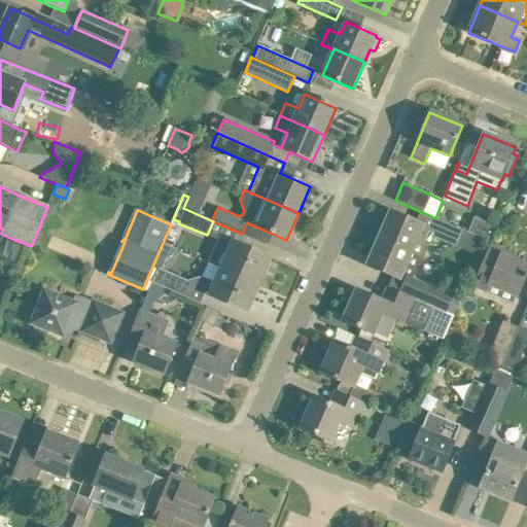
[(390,212),(379,239),(420,257),(428,244),(431,245),(434,238),(455,247),(457,242),(462,231),(435,218),(422,212),(417,223),(390,212)]
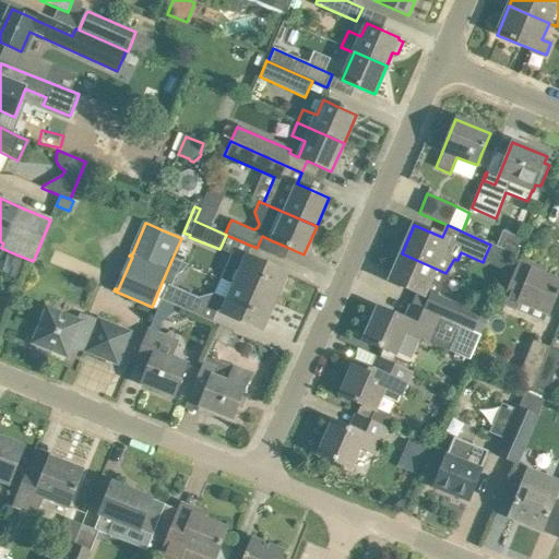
[(286,274),(266,265),(233,251),(221,278),(274,302),(286,274)]
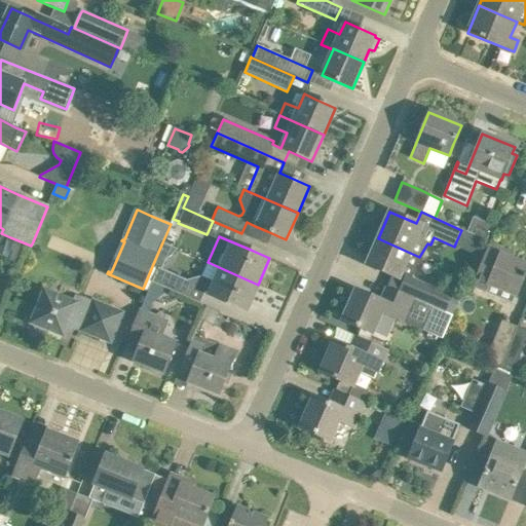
[(412,277),(419,257),(378,238),(366,264),(404,280),(399,293),(451,315),(456,304),(450,301),(452,295),(412,277)]
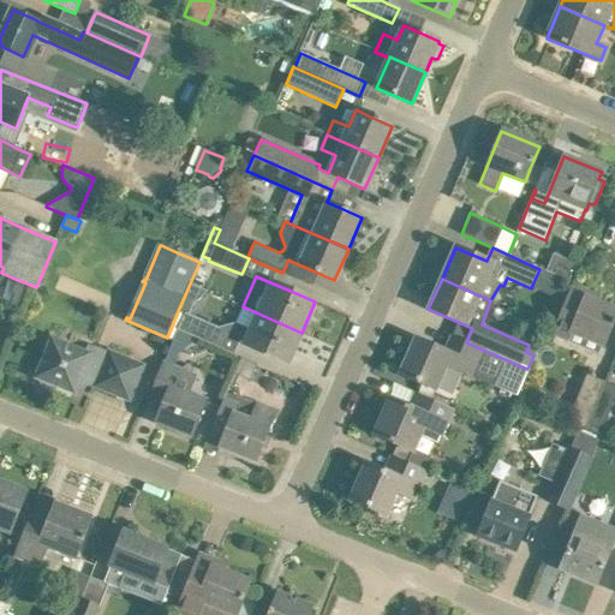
[(190,284),(178,311),(185,314),(189,315),(195,300),(199,298),(206,291),(190,284)]
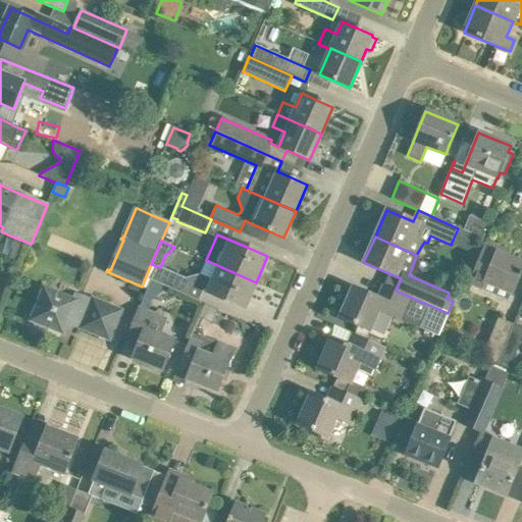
[(478,261),(471,279),(511,296),(519,276),(521,272),(520,272),(521,267),(521,262),(508,257),(507,259),(501,256),(504,250),(486,243),(478,261)]
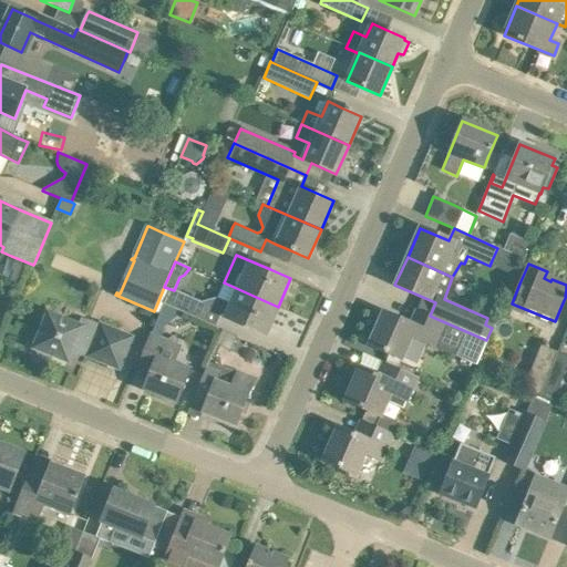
[(266,334),(278,307),(224,282),(210,311),(245,326),(266,334)]
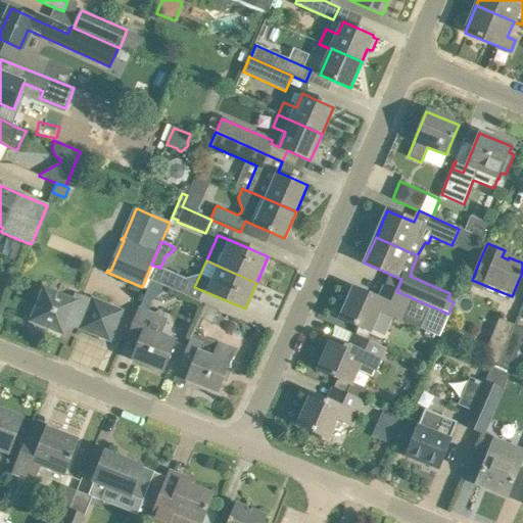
[(160,268),(157,267),(151,265),(142,287),(147,289),(151,281),(168,288),(179,293),(186,279),(160,268)]
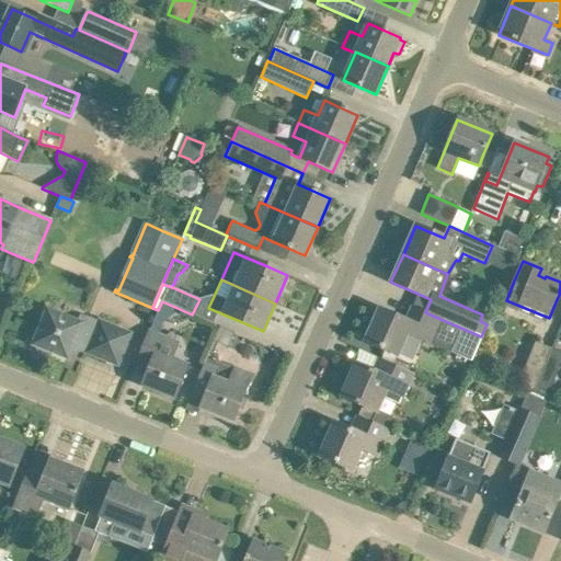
[(481,336),(425,312),(412,306),(405,321),(378,309),(365,342),(397,355),(407,333),(430,344),(471,361),(481,336)]
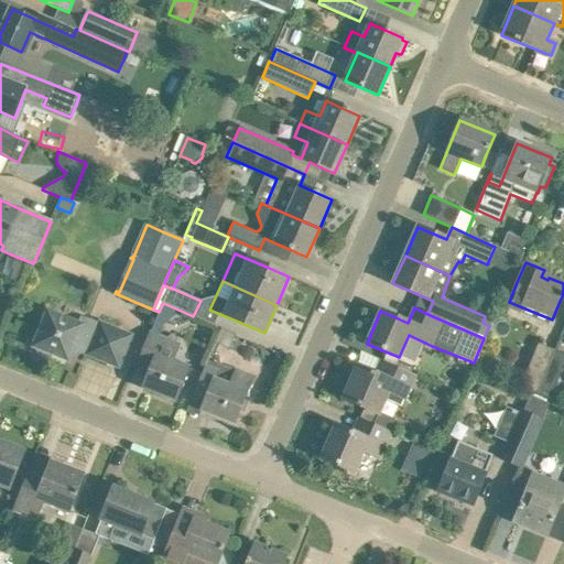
[(118,368),(127,347),(131,335),(99,322),(98,323),(85,317),(82,325),(46,311),(32,347),(68,362),(76,345),(88,349),(86,355),(118,368)]
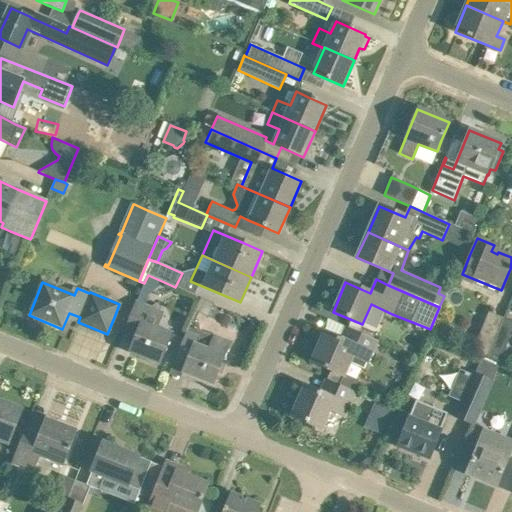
[(131,316),(123,334),(124,335),(135,339),(129,352),(159,364),(166,345),(171,334),(170,334),(162,314),(163,311),(160,310),(157,303),(151,306),(144,304),(147,295),(140,292),(136,303),(131,316)]
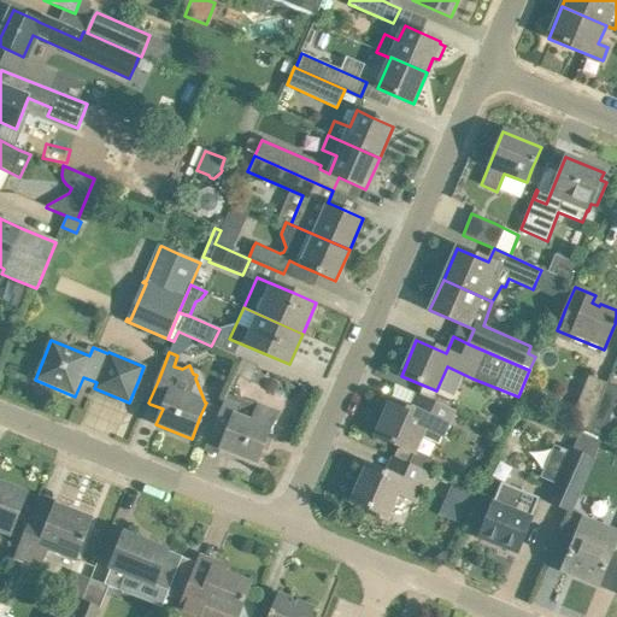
[(587,430),(606,383),(588,376),(569,423),(587,430)]
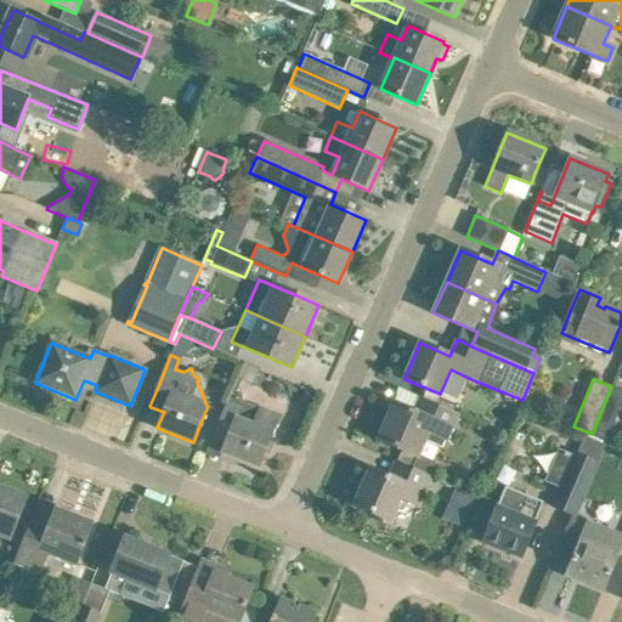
[(621,390),(611,386),(592,434),(606,440),(621,400),(621,390)]
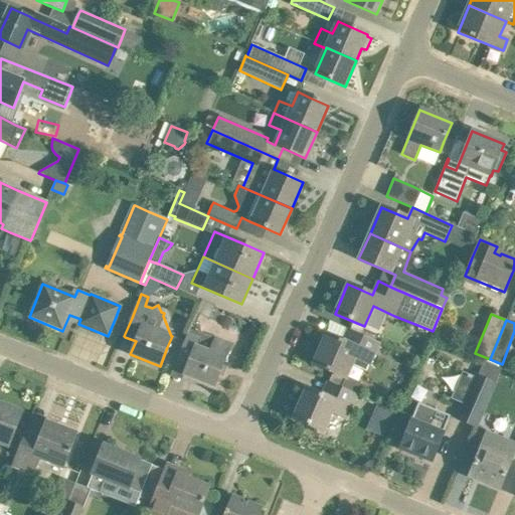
[(230,345),(211,337),(189,328),(176,360),(188,365),(183,375),(213,387),(230,345)]
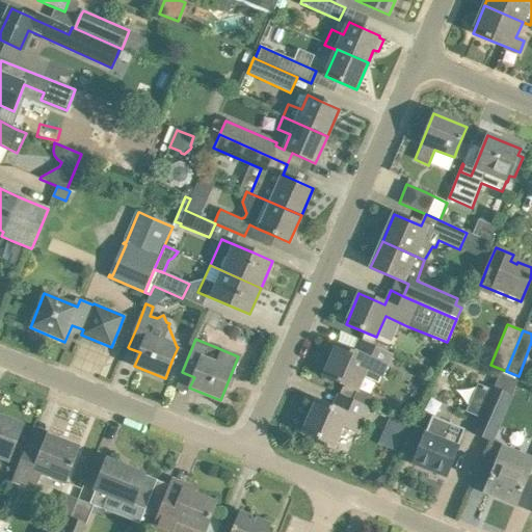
[(391,353),(378,348),(360,340),(358,341),(361,342),(355,353),(337,345),(323,376),(356,391),(363,377),(378,383),(391,353)]
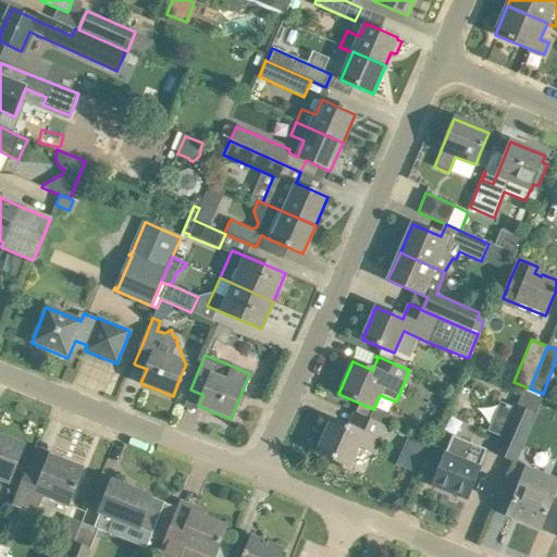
[(492,364),(491,358),(484,356),(479,358),(475,363),(478,370),(483,372),(490,371),(492,364)]
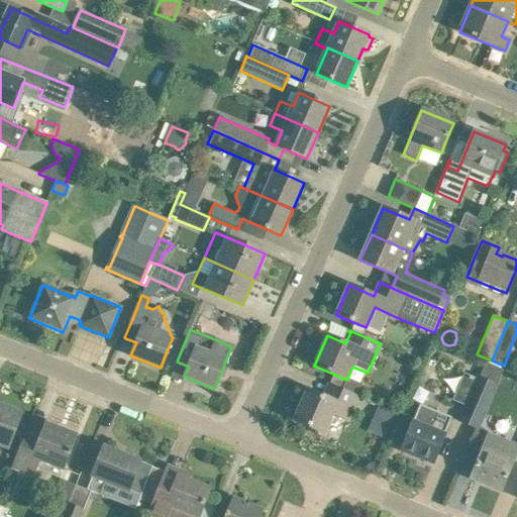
[(464,371),(452,398),(467,404),(458,421),(478,429),(498,383),(479,375),(479,377),(464,371)]
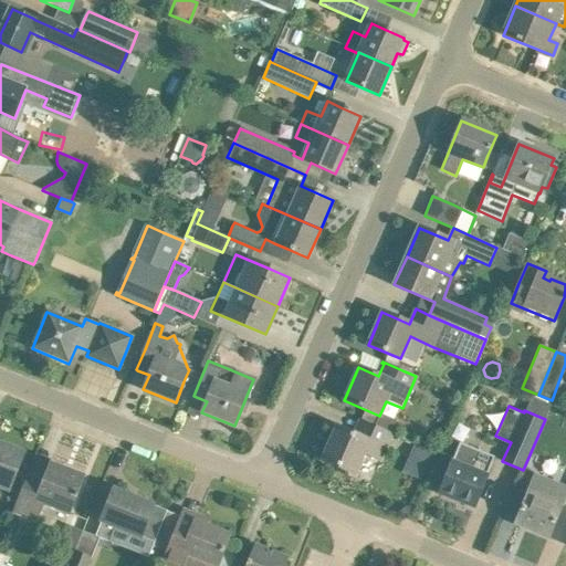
[(358,437),(336,428),(323,460),(355,474),(364,452),(379,459),(391,433),(360,419),(360,420),(364,422),(358,437)]
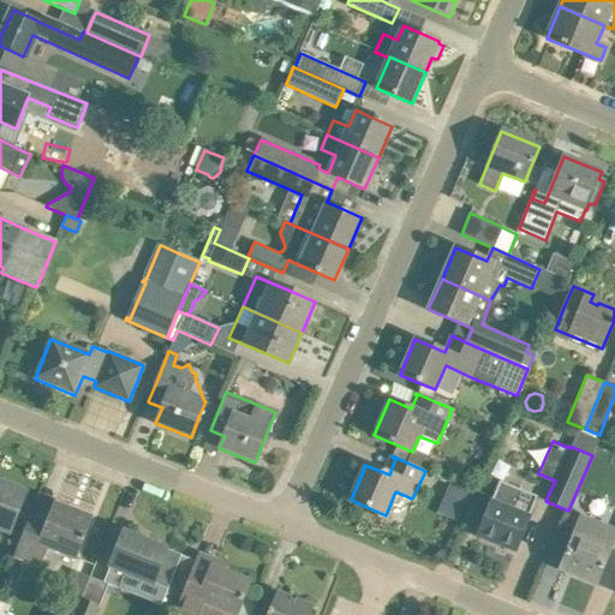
[(0,529),(10,532),(17,514),(25,493),(0,482),(0,529)]
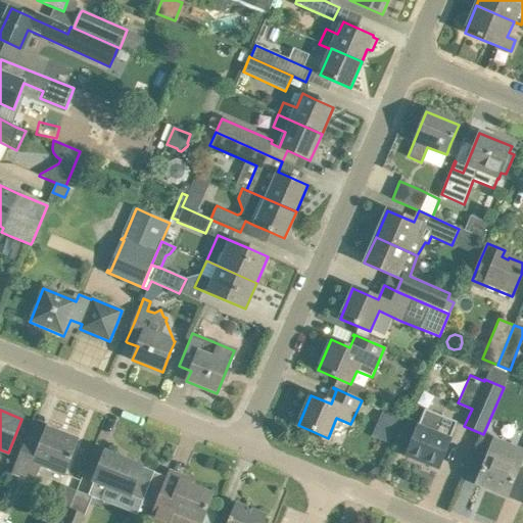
[(417,427),(406,456),(438,469),(449,440),(457,422),(425,410),(418,427),(417,427)]
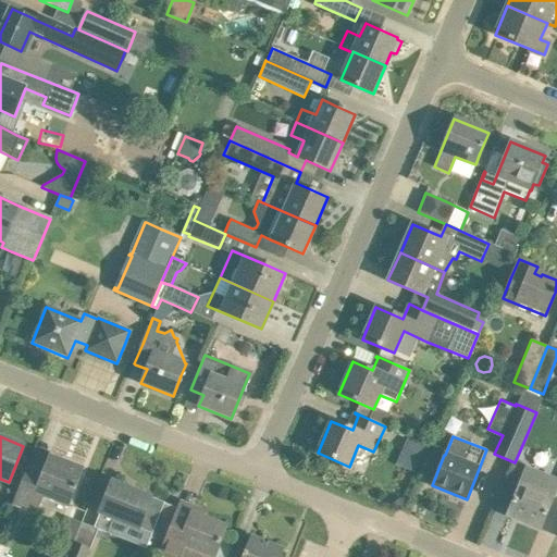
[(407,437),(396,465),(415,473),(426,446),(407,437)]
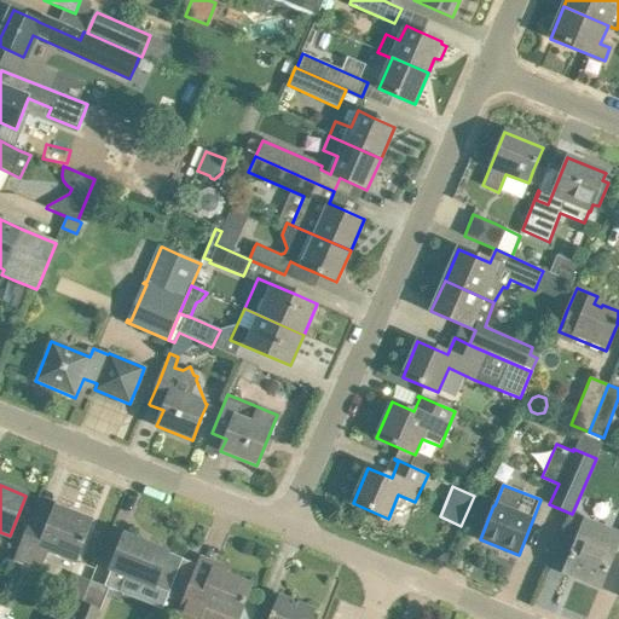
[(75,562),(82,544),(91,522),(55,508),(50,522),(34,516),(24,539),(16,559),(39,568),(46,550),(75,562)]
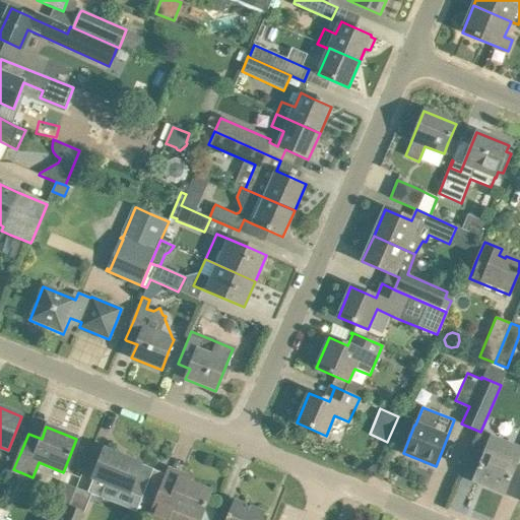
[(504,494),(511,474),(519,452),(519,450),(491,438),(473,481),(504,494)]
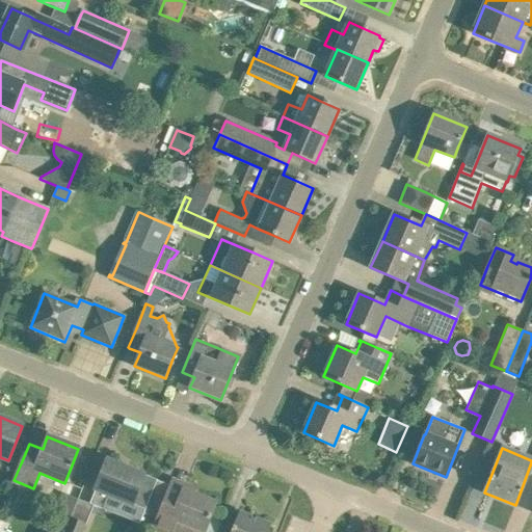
[(100,479),(89,504),(102,509),(108,495),(144,509),(157,480),(107,460),(100,479)]
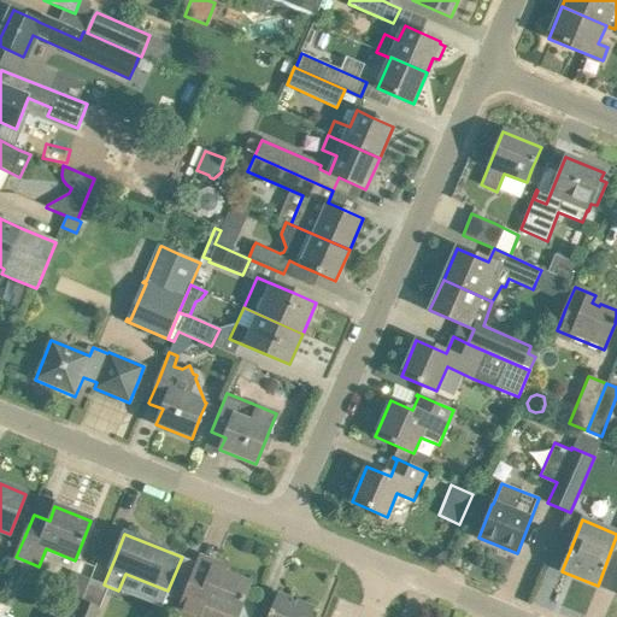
[(188,616),(236,616),(250,583),(182,557),(168,591),(166,595),(181,601),(176,612),(188,616)]
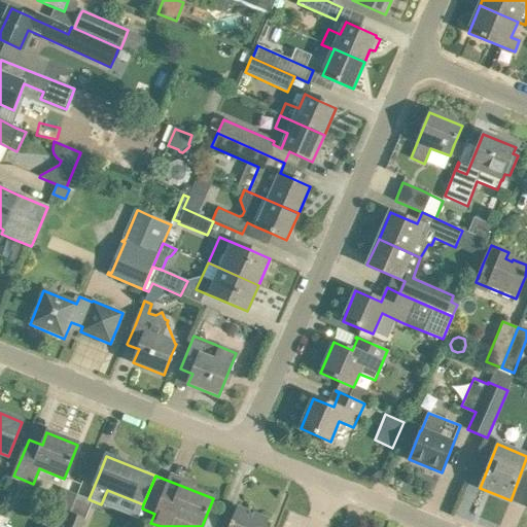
[(65,490),(55,514),(68,519),(70,514),(77,495),(65,490)]
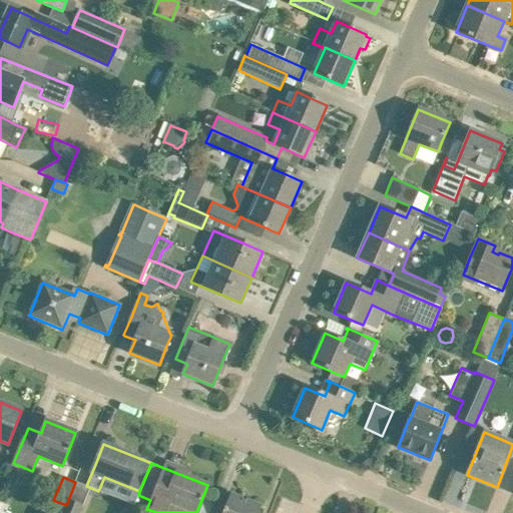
[(258,512),(261,506),(230,494),(227,502),(215,497),(208,512),(258,512)]
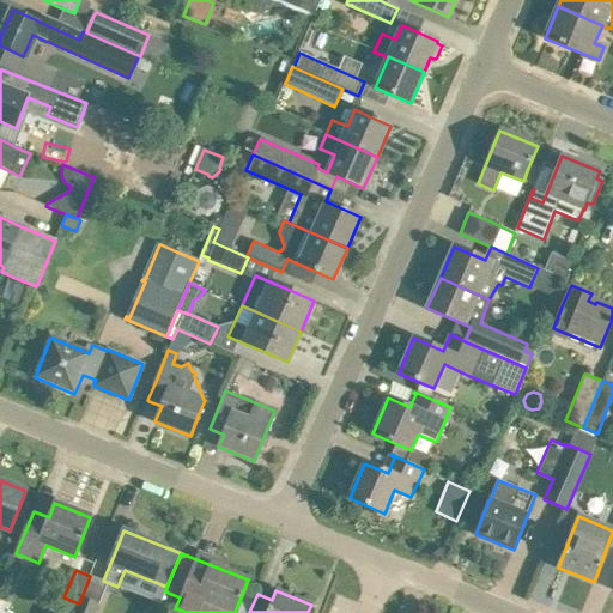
[(0,596),(0,612),(7,612),(14,599),(1,593),(0,596)]
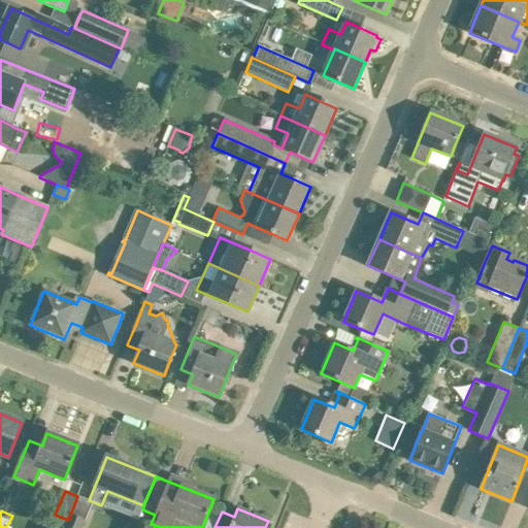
[(64,527),(81,527),(85,521),(70,515),(68,520),(64,527)]
